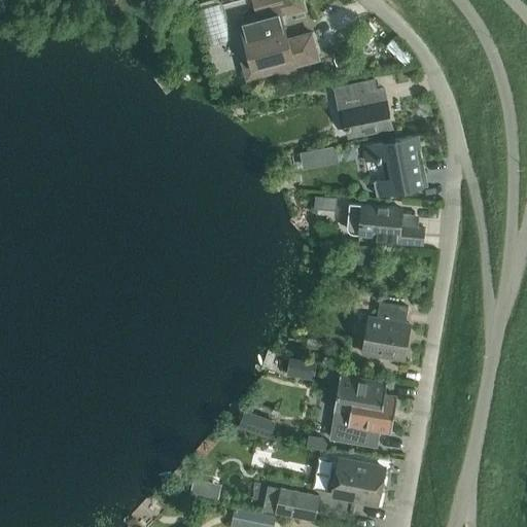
[(252,0),(257,14),(240,20),(251,61),(244,63),(248,78),(265,74),(280,70),(281,74),(296,70),(295,66),(319,59),(312,33),(288,40),(282,18),(306,11),(303,0),(252,0)]
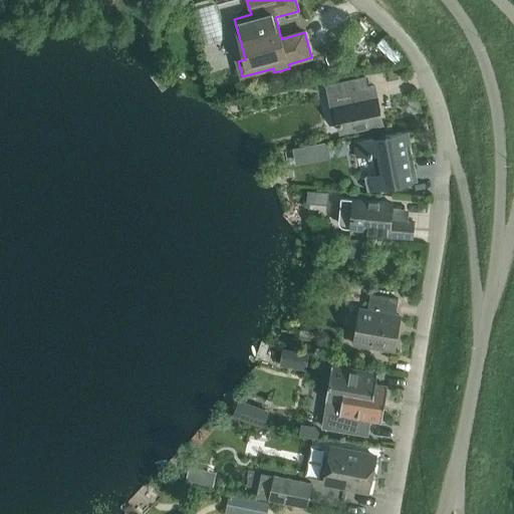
[(370,100),(367,87),(328,95),(331,109),(336,108),(341,133),(382,124),(376,98),(370,100)]
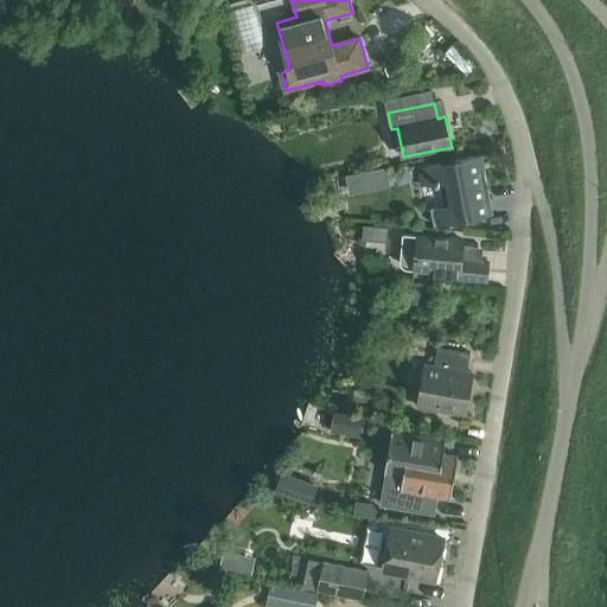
[(435,227),(481,217),(479,202),(484,200),(483,191),(489,189),(483,155),(419,167),(422,186),(440,184),(445,206),(432,209),(435,227)]
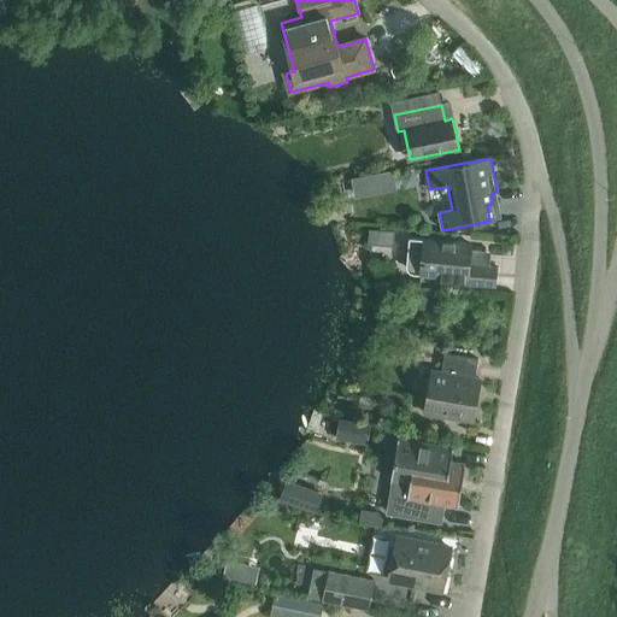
[(394,170),(352,177),(356,197),(398,189),(394,170)]
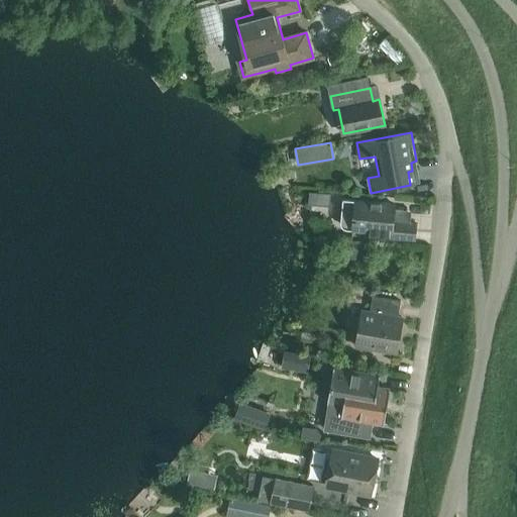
[(344,200),(342,221),(342,225),(344,227),(347,228),(371,230),(370,234),(414,239),(416,223),(406,223),(407,211),(394,209),(395,205),(344,200)]
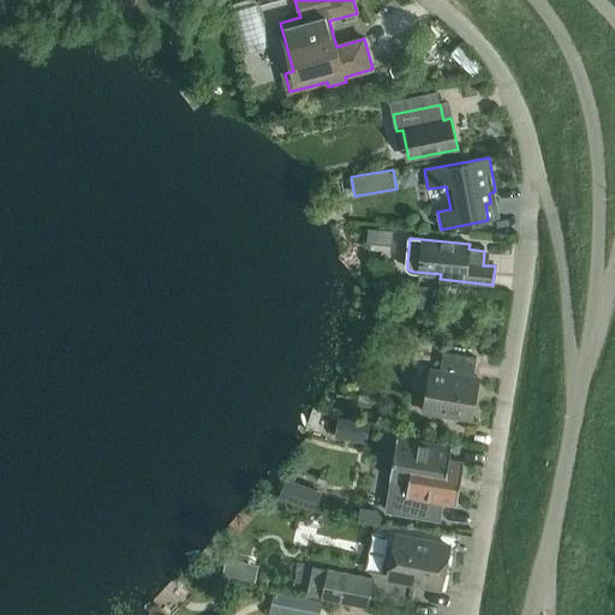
[(431,370),(424,412),(471,421),(479,378),(473,377),(477,358),(443,352),(441,371),(431,370)]
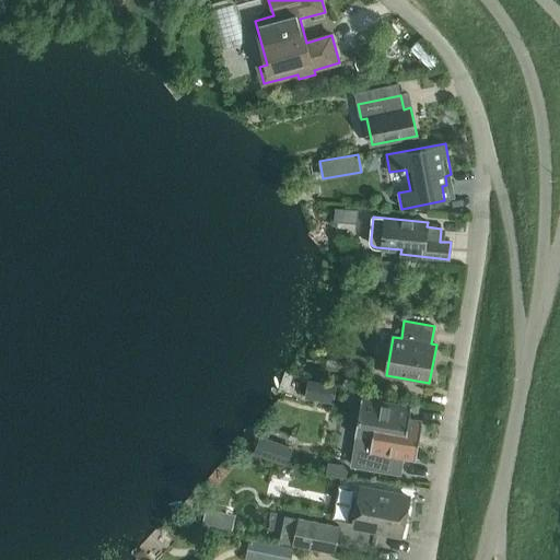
[(308,380),(305,398),(334,403),(337,384),(308,380)]
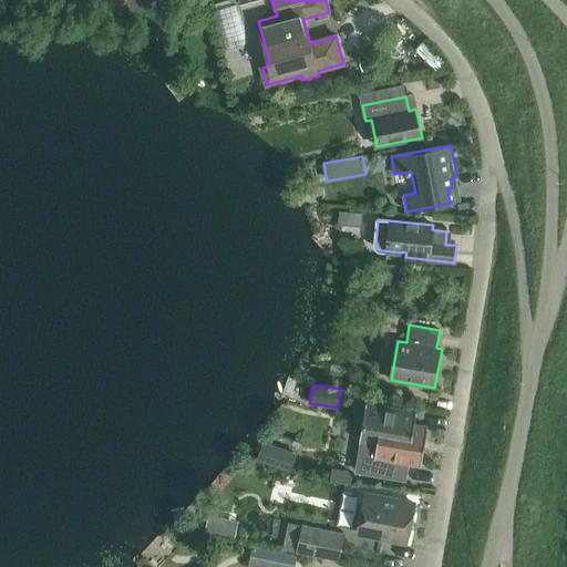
[(361,443),(357,471),(372,474),(372,475),(405,481),(409,464),(421,466),(428,428),(414,424),(416,412),(367,403),(360,443),(361,443)]
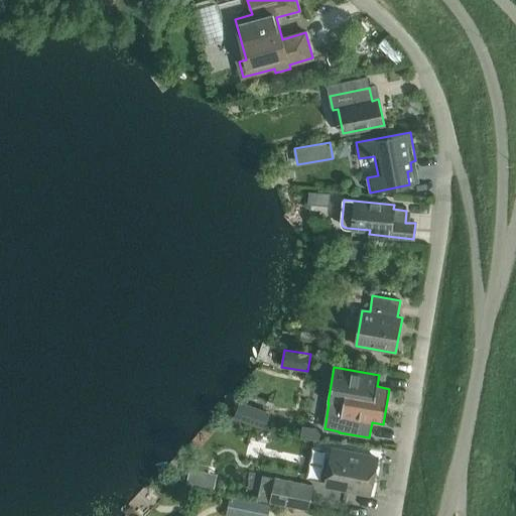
[(241,404),(235,420),(265,431),(271,415),(241,404)]
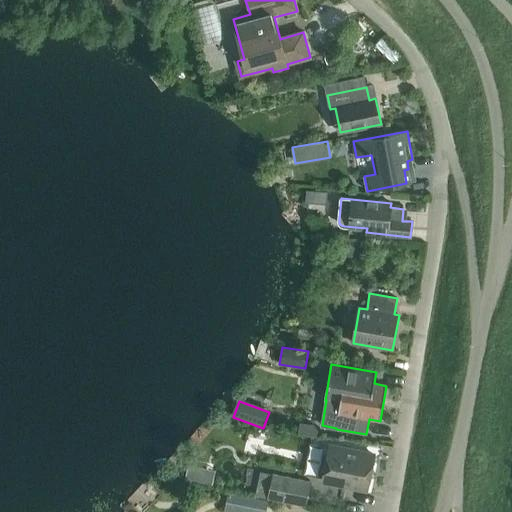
[(330,446),(326,465),(323,480),(324,481),(324,480),(366,488),(366,489),(367,489),(374,455),(373,455),(373,456),(331,447),(331,446),(330,446)]
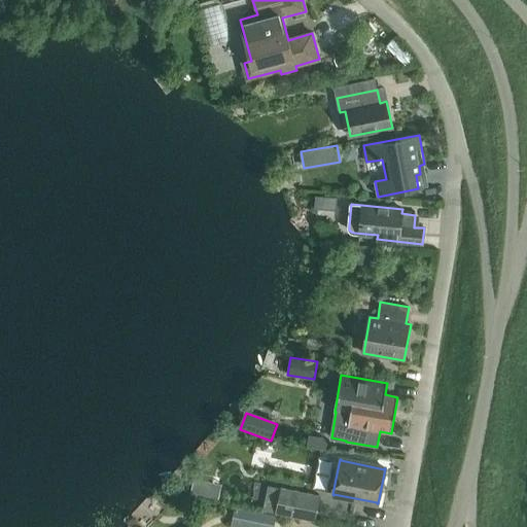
[(270,485),(265,511),(314,521),(319,495),(270,485)]
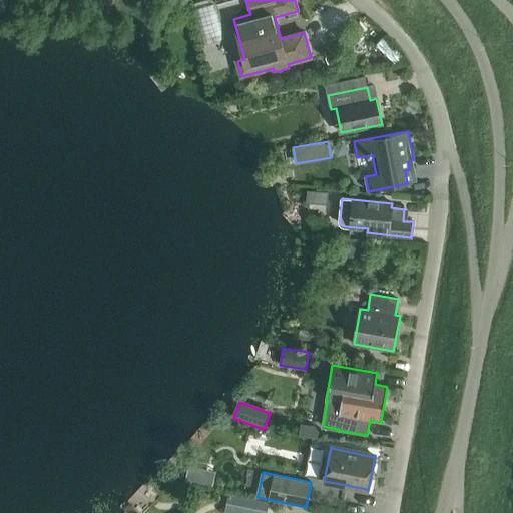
[(229,493),(225,509),(243,512),(252,512),(257,499),(229,493)]
